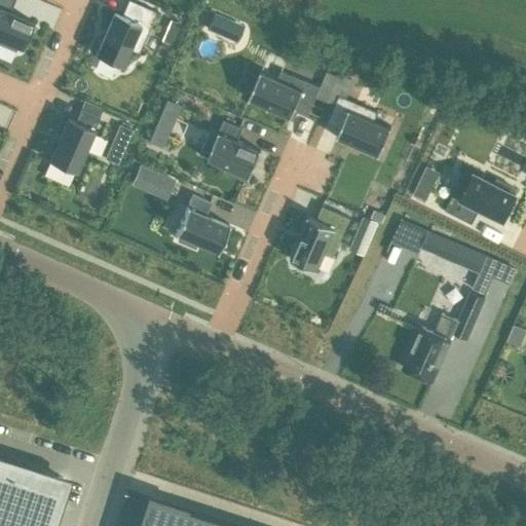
[(0,0),(0,37),(0,38),(0,43),(15,50),(17,45),(22,47),(33,21),(9,10),(13,0),(0,0)]
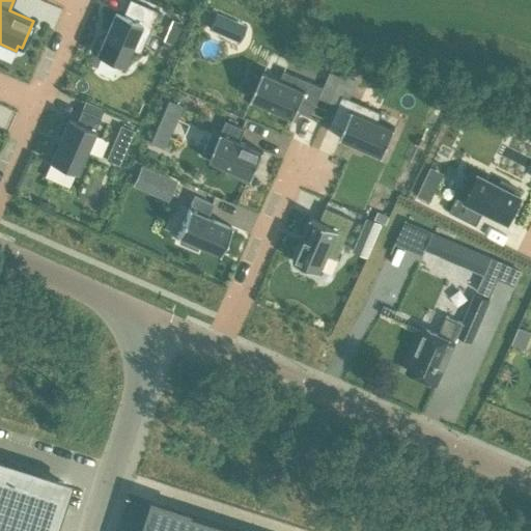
[(115,11),(95,54),(122,65),(130,49),(139,53),(158,10),(133,0),(128,0),(122,15),(115,11)]
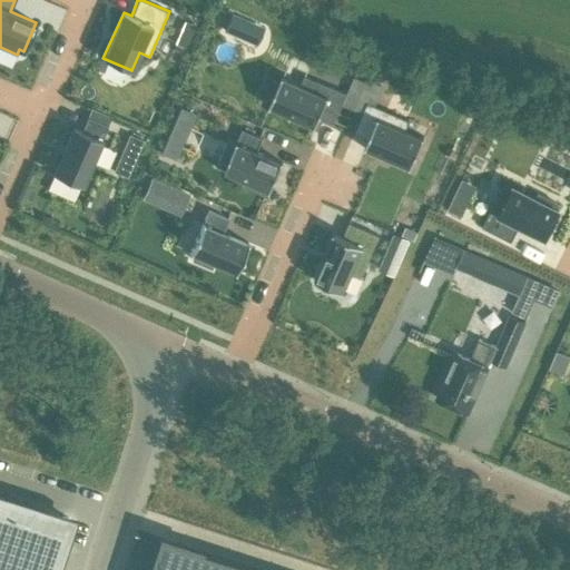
[(233,15),(226,30),(246,39),(253,23),(233,15)]
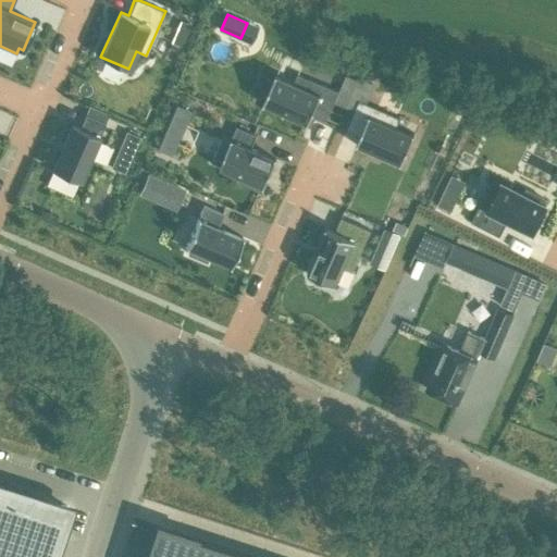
[(181,21),(173,38),(183,42),(190,25),(181,21)]
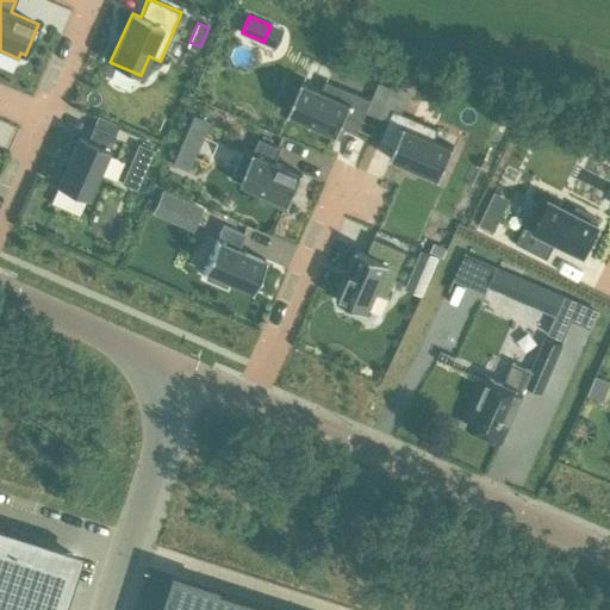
[(294,86),(286,105),(291,107),(288,114),(290,114),(291,113),(337,134),(336,135),(337,136),(342,125),(358,132),(372,100),(327,80),(322,91),(304,82),(304,81),(303,81),(300,87),(294,86)]
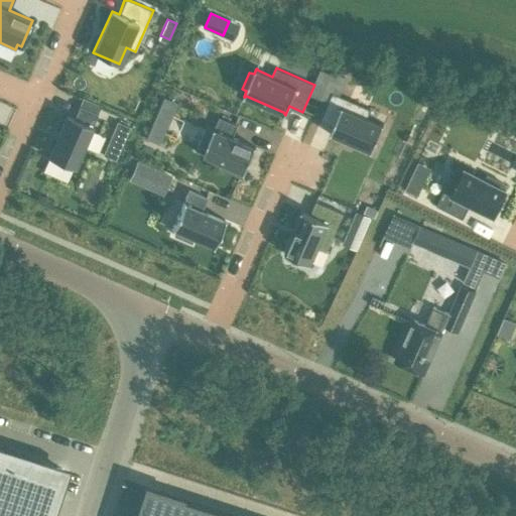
[(333,74),(330,81),(344,87),(348,77),(334,71),(333,74)]
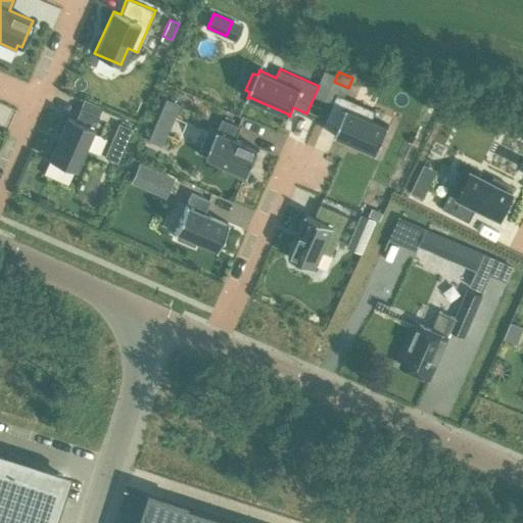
[(337,94),(326,122),(338,127),(334,136),(336,136),(336,135),(376,152),(376,153),(377,154),(389,126),(388,125),(387,126),(372,120),(376,110),(337,94)]
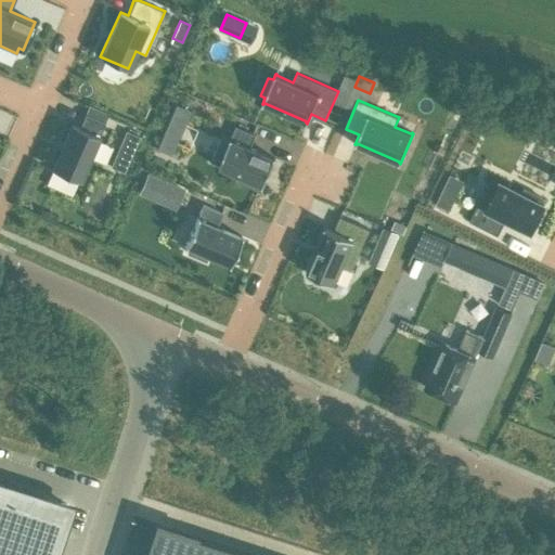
[(176,104),(170,117),(184,123),(190,111),(176,104)]
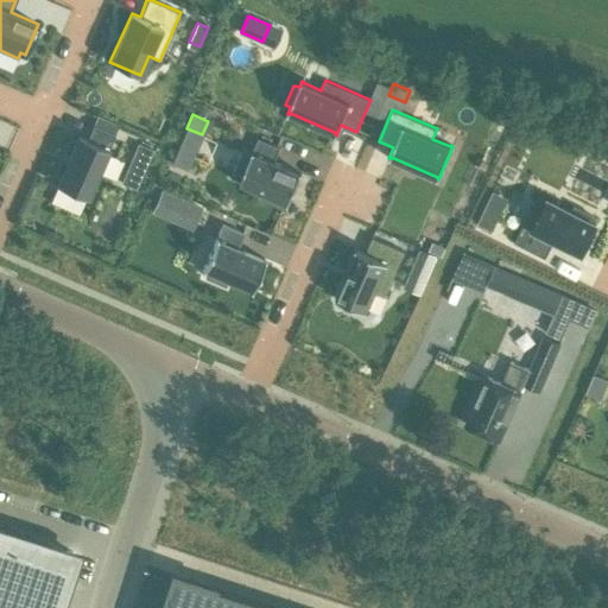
[(78,135),(57,185),(87,198),(115,134),(94,125),(87,139),(78,135)]
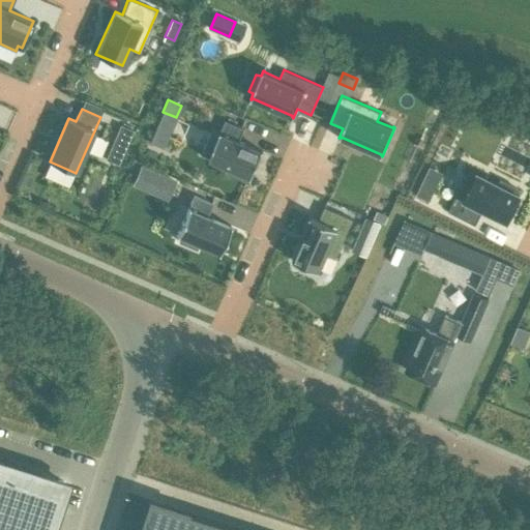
[(211,128),(200,154),(230,168),(228,172),(245,180),(247,175),(252,177),(263,150),(239,140),(244,128),(226,120),(221,131),(211,128)]
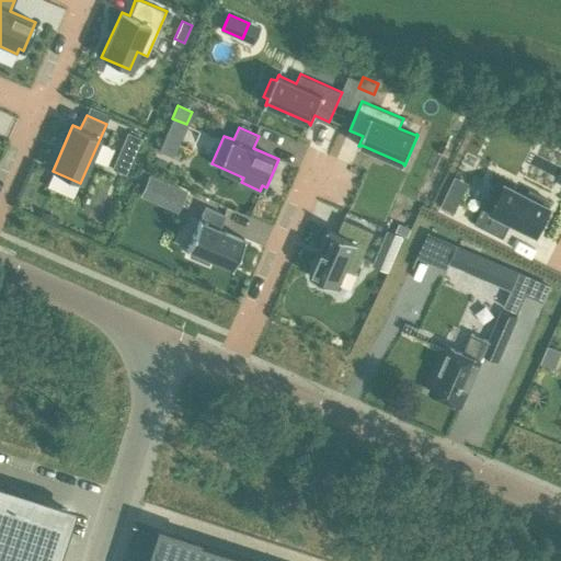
[(127,133),(119,150),(133,157),(140,138),(127,133)]
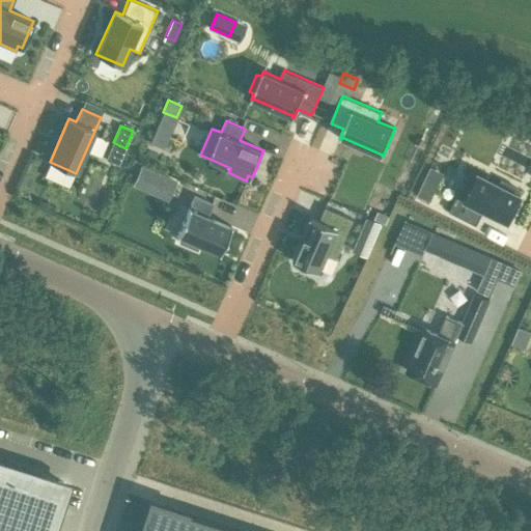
[(155,130),(149,142),(163,147),(169,135),(155,130)]
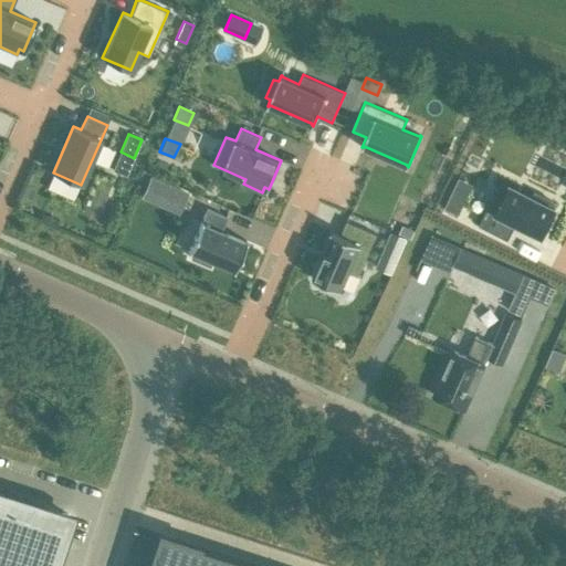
[(501,180),(479,224),(509,240),(516,223),(542,236),(555,208),(551,205),(553,200),(535,191),(532,196),(501,180)]
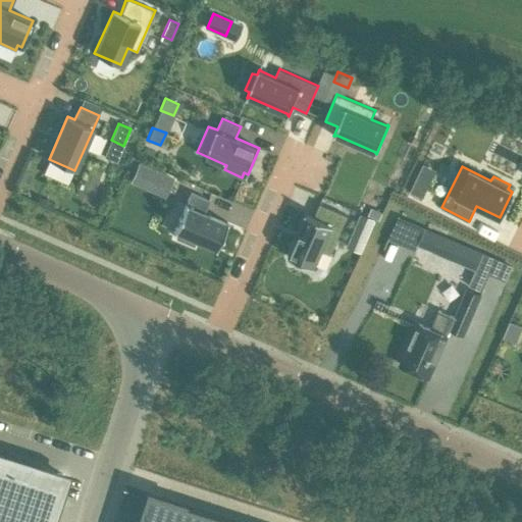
[(420,169),(410,192),(423,198),(433,175),(420,169)]
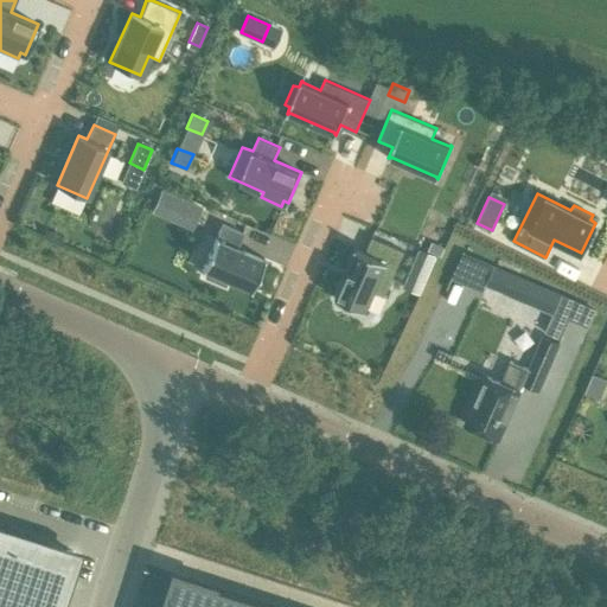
[(180,198),(173,215),(191,223),(199,205),(180,198)]
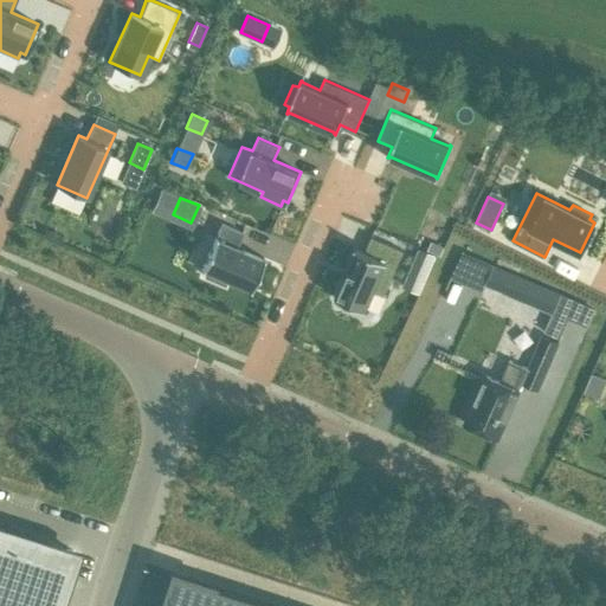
[(221,223),(200,269),(202,270),(202,269),(207,270),(205,276),(224,284),(226,279),(249,289),(249,290),(250,291),(264,258),(263,257),(262,258),(236,247),(243,232),(221,223)]
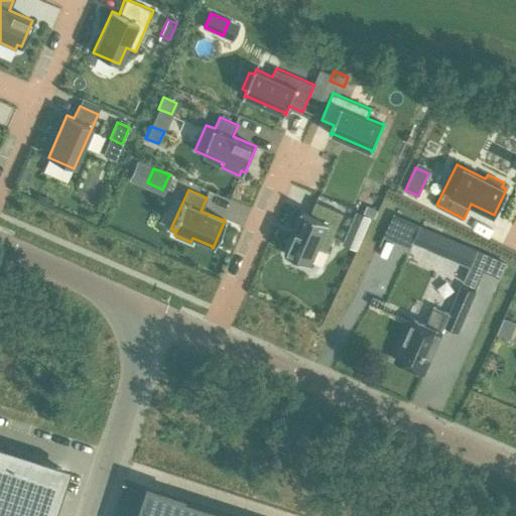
[(303,211),(285,253),(310,264),(318,247),(327,251),(344,213),(316,202),(310,214),(303,211)]
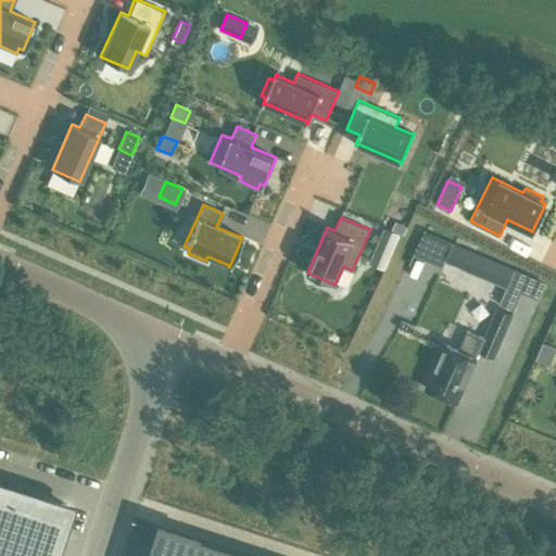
[(396,222),(392,229),(404,235),(408,227),(396,222)]
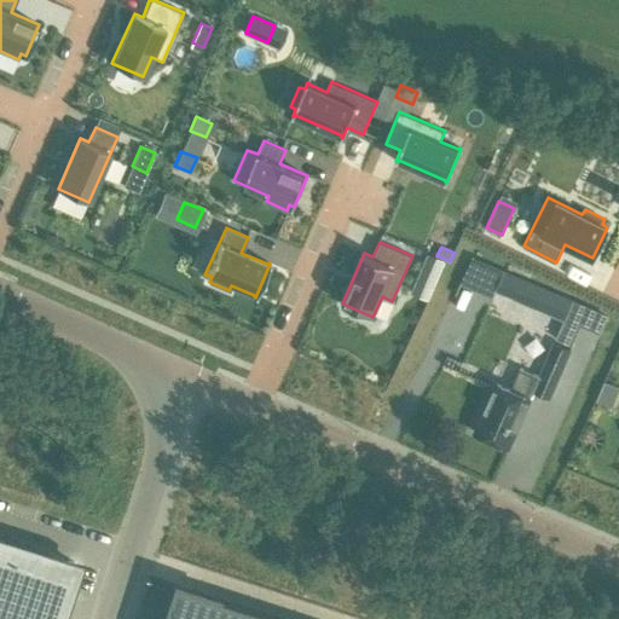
[(429,253),(421,272),(437,279),(445,260),(429,253)]
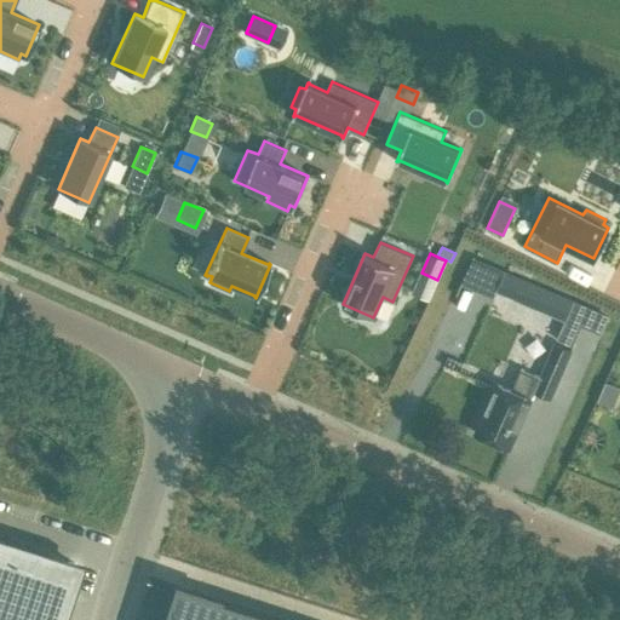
[(505,270),(497,290),(532,304),(540,286),(505,270)]
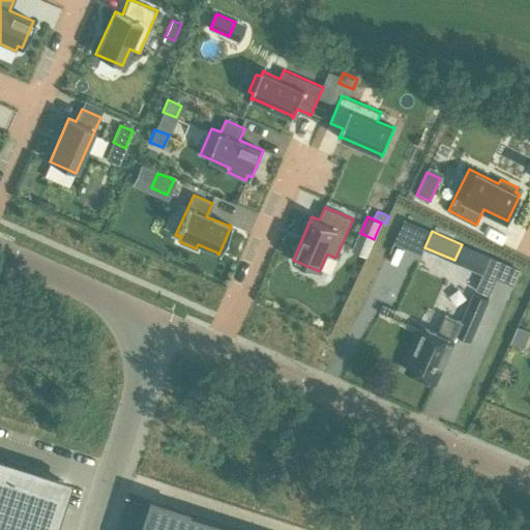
[(491,257),(483,273),(513,286),(521,269),(491,257)]
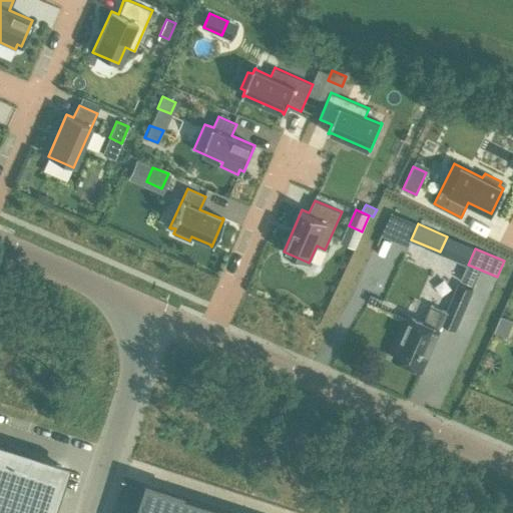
[(412,317),(394,357),(418,368),(423,355),(427,356),(441,323),(456,330),(472,291),(459,285),(447,312),(432,305),(423,323),(412,317)]
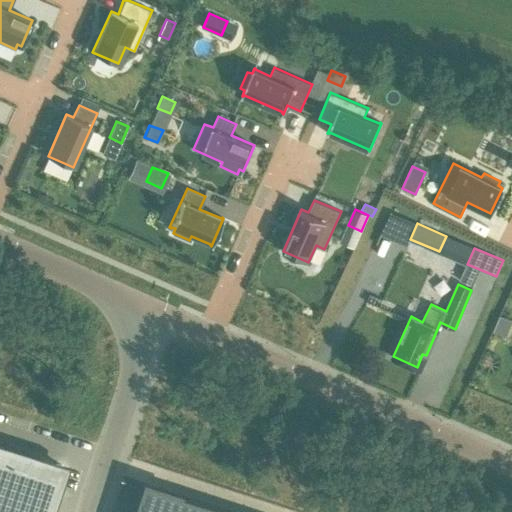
[(511,320),(500,316),(494,331),(507,336),(511,323),(511,320)]
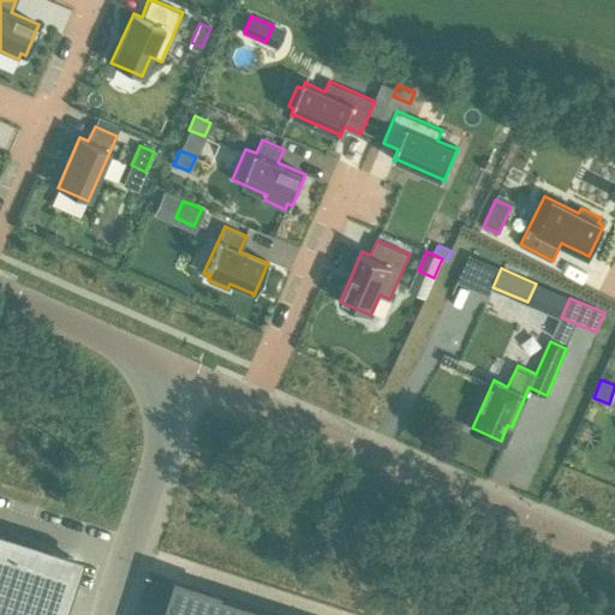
[(0,531),(0,614),(53,614),(72,557),(37,547),(39,544),(0,531)]
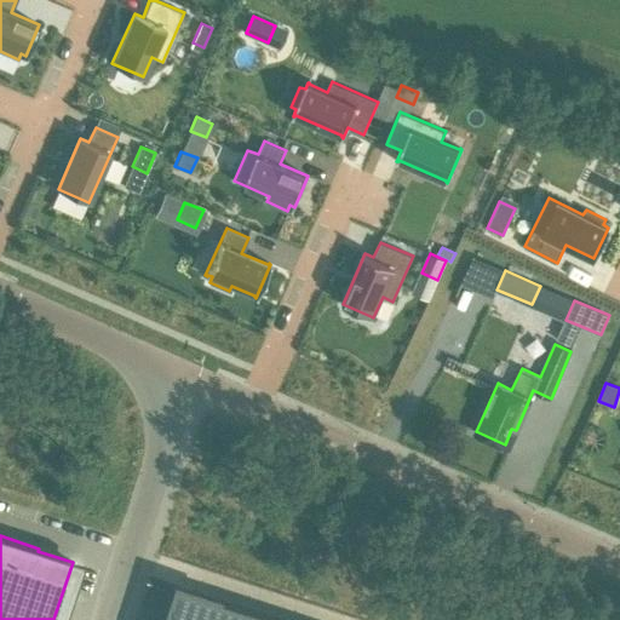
[(174,585),(162,619),(281,619),(217,600),(217,598),(174,585)]
